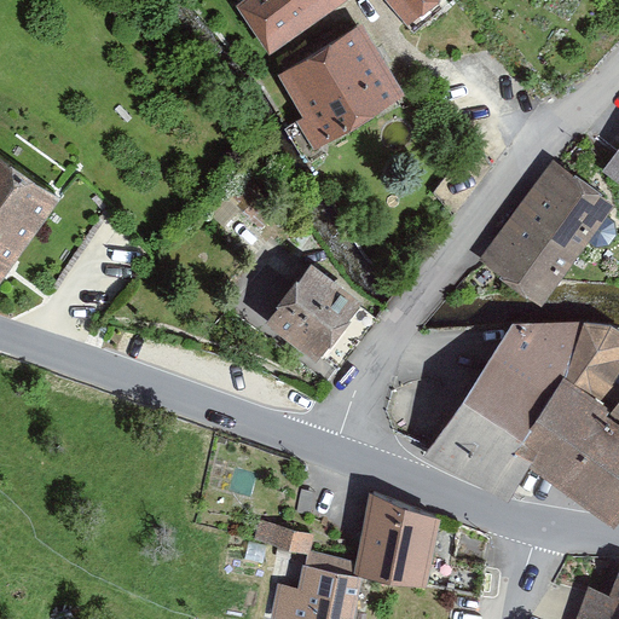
[(237,0),(233,4),(270,57),(353,0),(380,0),(408,32),(447,1),(447,0),(237,0)]
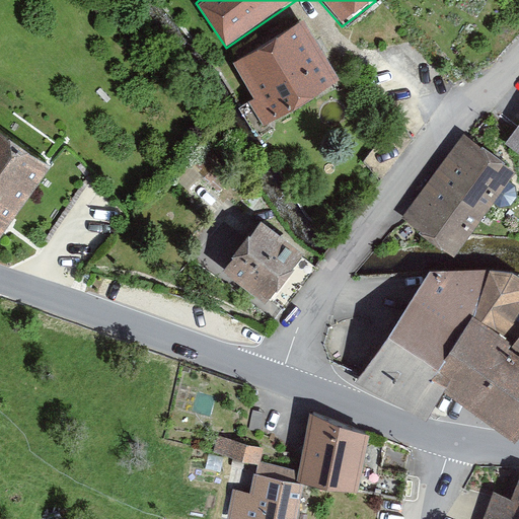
[(305,18),(234,67),(273,131),(344,82),(305,18)]
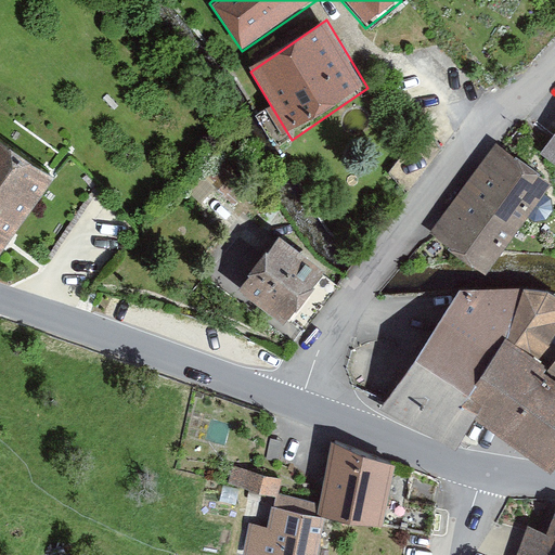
[(0,138),(0,253),(54,177),(0,138)]
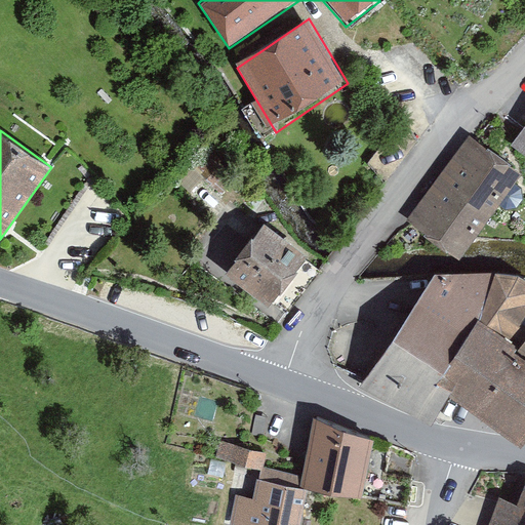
[(524,131),(512,151),(524,160),(524,131)]
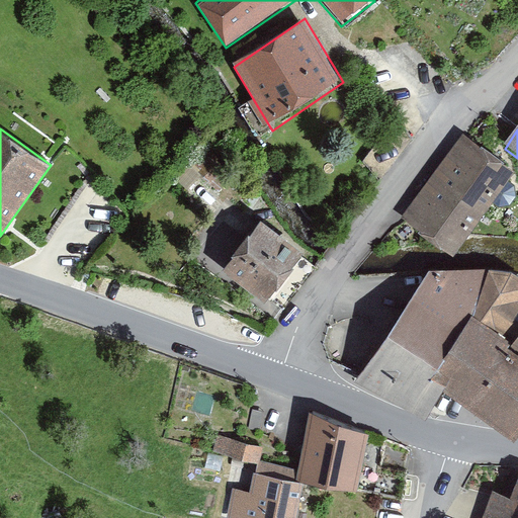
[(516,175),(463,140),(448,161),(423,194),(402,223),(454,260),(494,207),(501,211),(511,209),(517,201),(517,189),(510,184),(516,175)]
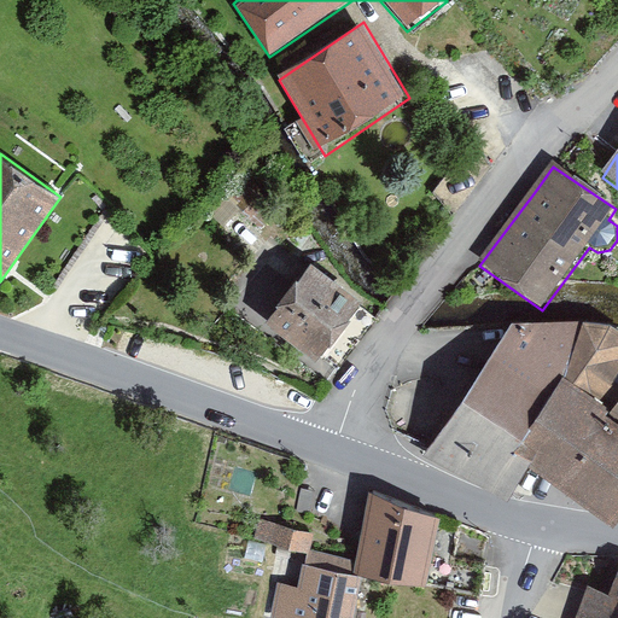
[(362,303),(307,262),(267,318),(321,357),(342,330),(362,303)]
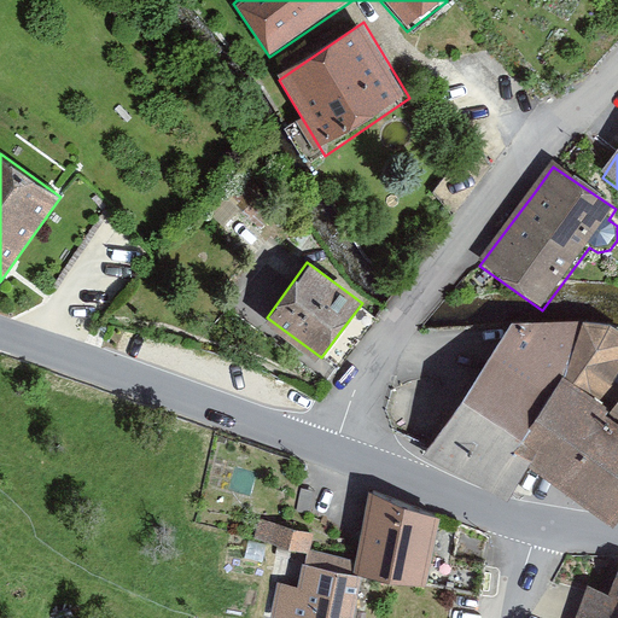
[(512,320),(425,453),(511,497),(531,465),(571,493),(586,502),(617,524),(617,522),(617,330),(607,322),(512,320)]
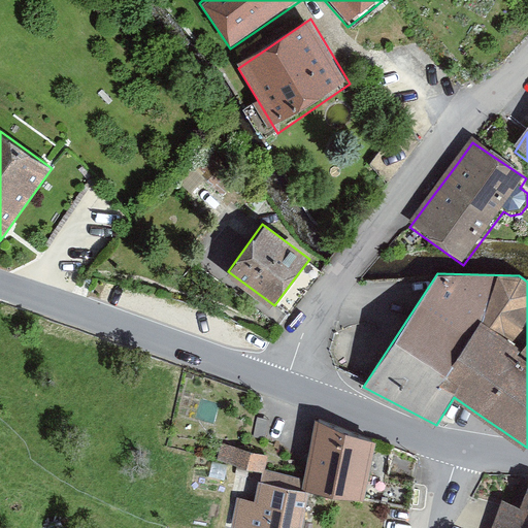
[(376,441),(315,419),(302,491),(308,492),(365,501),(376,441)]
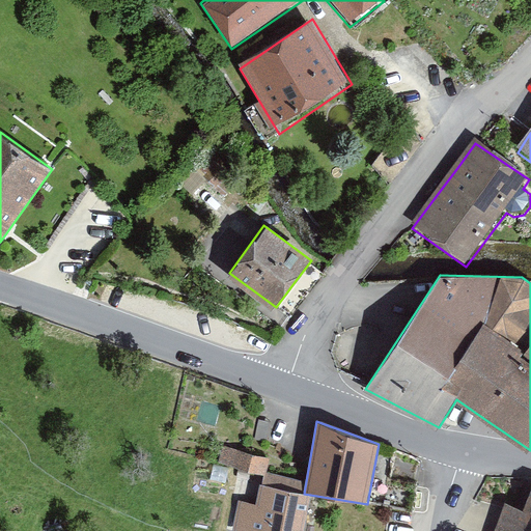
[(271,457),(223,446),(219,464),(267,476),(271,457)]
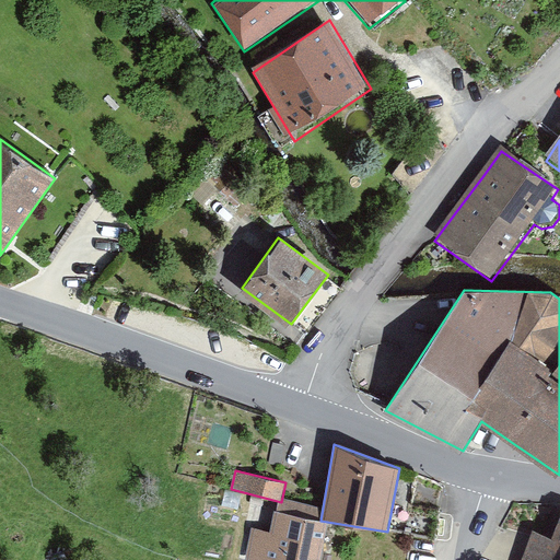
[(245,559),(319,559),(327,522),(321,521),(275,511),(271,532),(252,527),(245,559)]
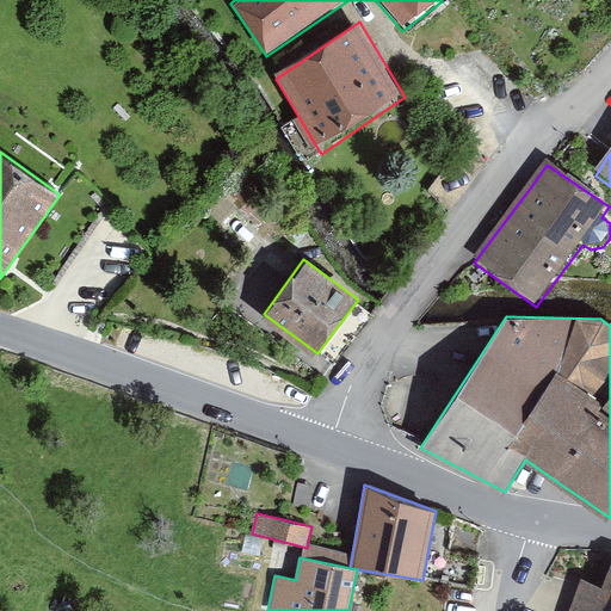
[(610,610),(610,567),(604,588),(582,579),(569,610),(610,610)]
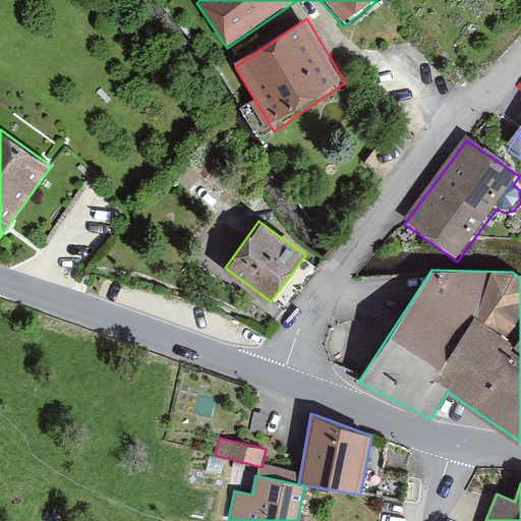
All buildings are outlined.
